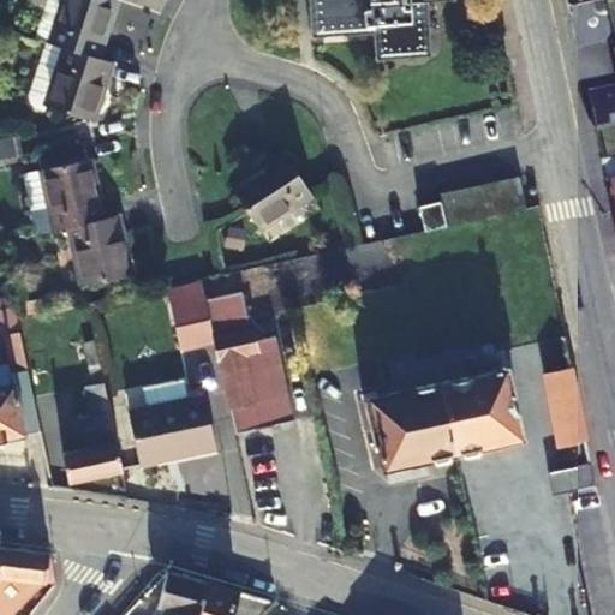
[(51,46),(55,47),(70,0),(53,0),(40,42),(51,46)]
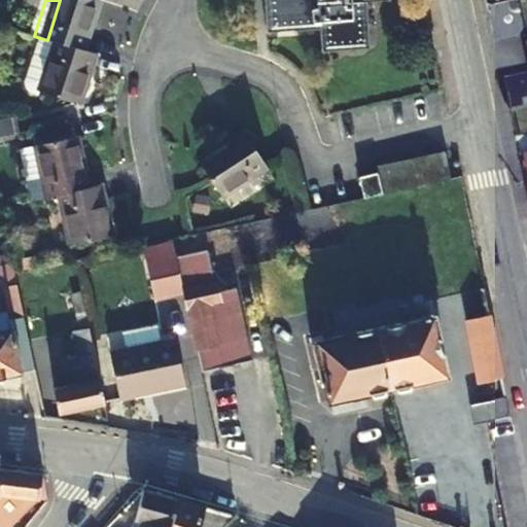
[(60,0),(47,40),(86,54),(102,4),(94,1),(90,0),(60,0)]
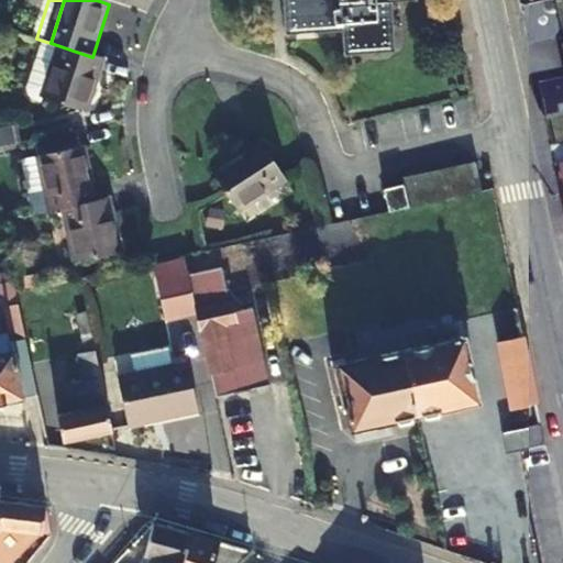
[(286,0),(289,35),(346,29),(350,55),(401,48),(396,0),(286,0)]
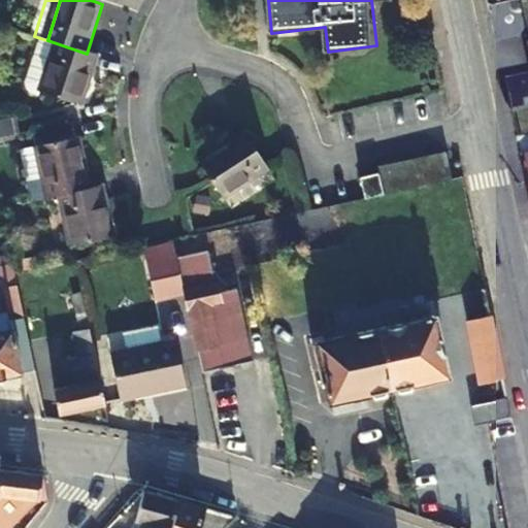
[(527,38),(524,40),(527,54),(527,71),(502,78),(510,109),(527,104),(527,38)]
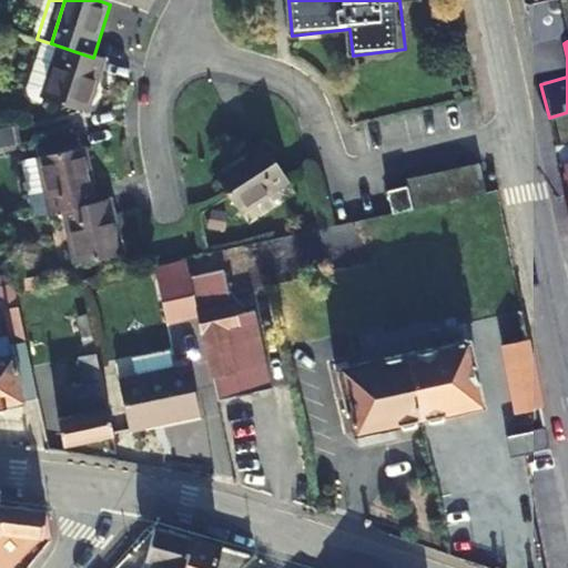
[(51,43),(47,42),(29,101),(44,107),(47,100),(90,114),(107,62),(93,58),(51,43)]
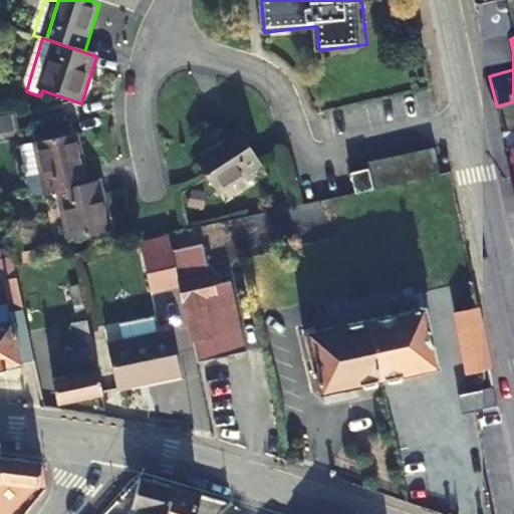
[(0,117),(0,136),(16,133),(12,115),(0,117)]
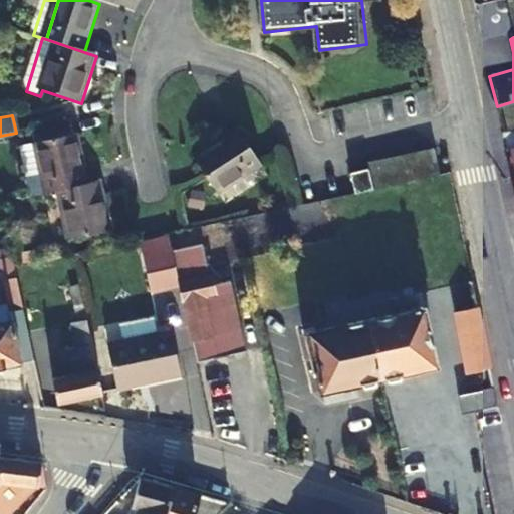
[(197,157),(219,193),(261,166),(239,130),(197,157)]
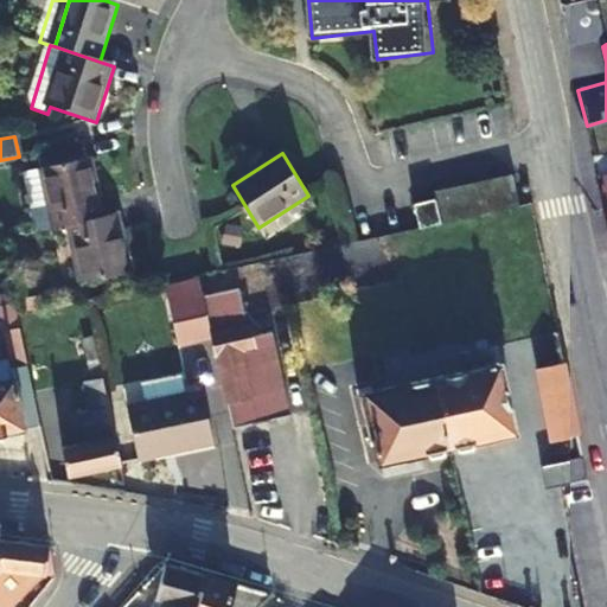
[(77,224),(104,217),(91,160),(45,170),(57,228),(77,224)]
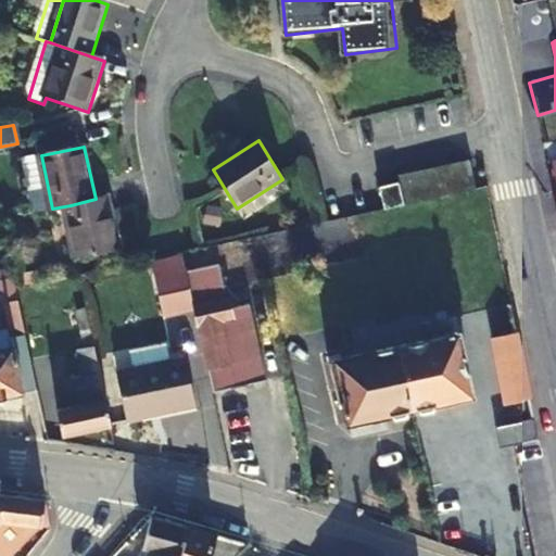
[(465,191),(479,188),(472,160),(459,163),(444,166),(430,169),(416,173),(422,201),(436,198),(451,194),(465,191)]
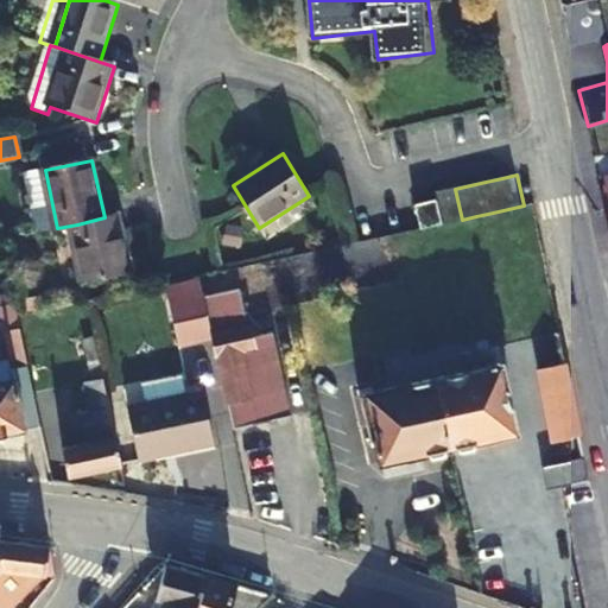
[(462,220),(455,189),(438,192),(445,223),(462,220)]
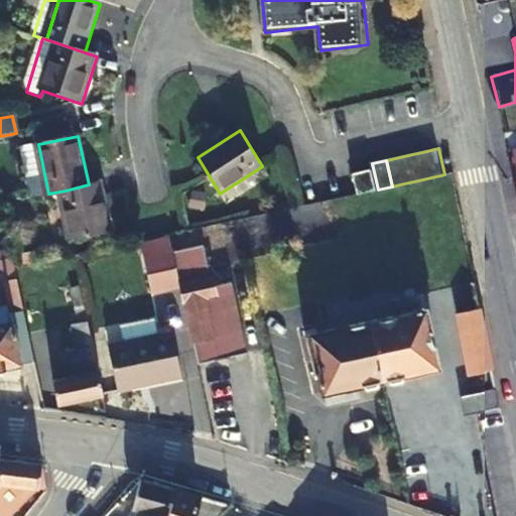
[(360,194),(375,190),(370,168),(356,172),(360,194)]
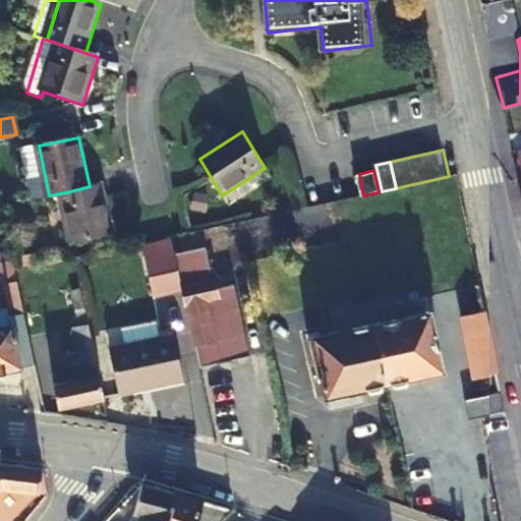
[(90,186),(66,192),(76,243),(112,236),(102,184),(90,186)]
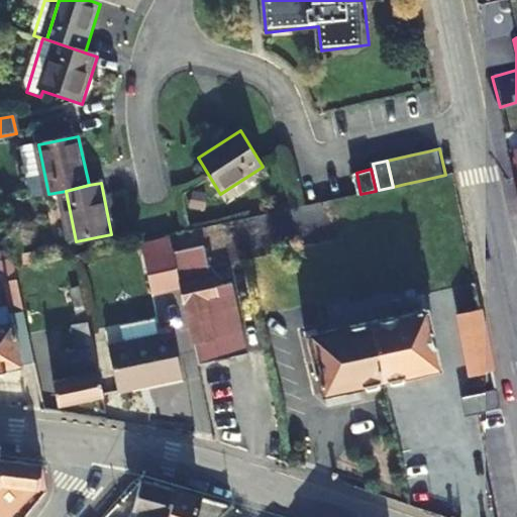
[(153,298),(183,292),(179,270),(179,269),(175,252),(144,259),(153,298)]
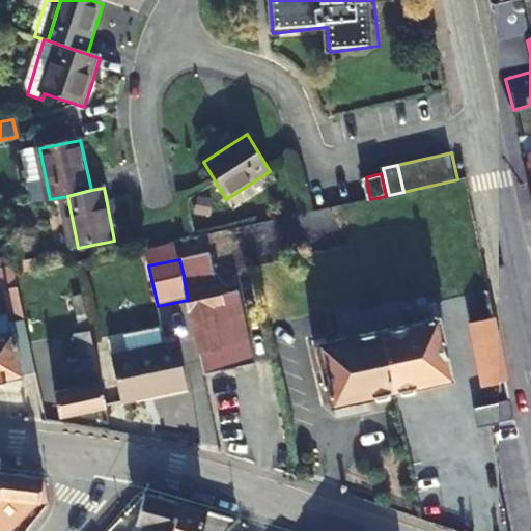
[(215,271),(184,276),(184,277),(188,300),(201,362),(204,376),(255,367),(243,309),(226,312),(224,304),(222,304),(215,271)]
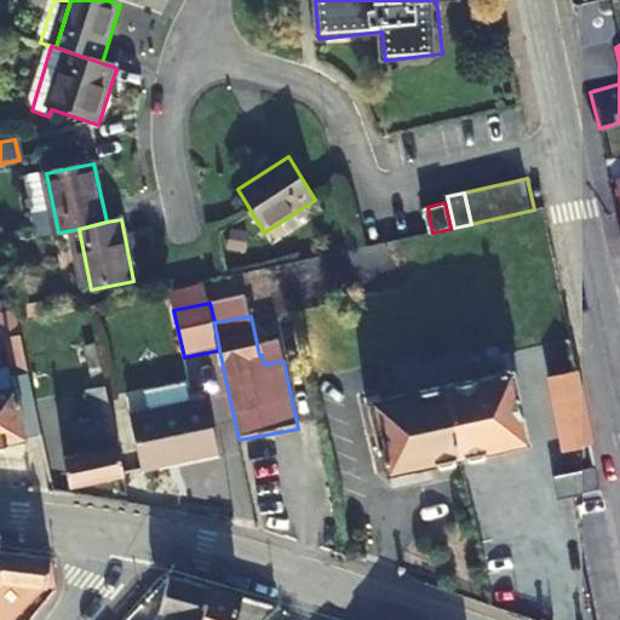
[(574,359),(568,327),(543,333),(550,365),(574,359)]
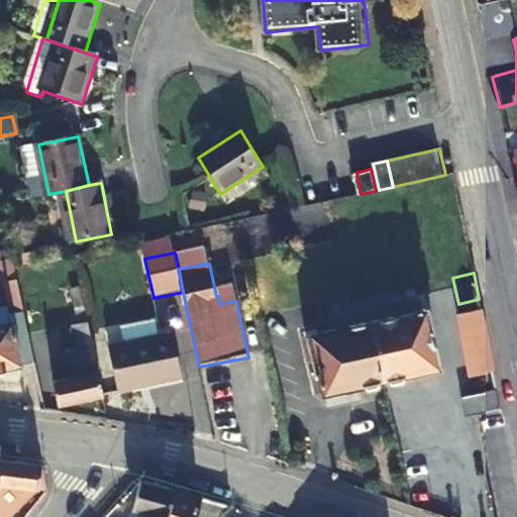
[(16,280),(4,283),(12,322),(0,324),(0,371),(33,365),(26,329),(16,280)]
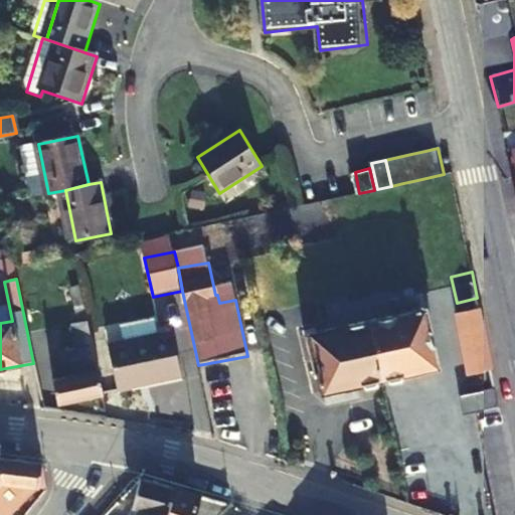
[(369,321),(382,380),(388,379),(389,383),(394,385),(403,383),(404,380),(404,375),(418,372),(418,370),(438,366),(421,293),(391,299),(395,316),(370,321),(369,321)]
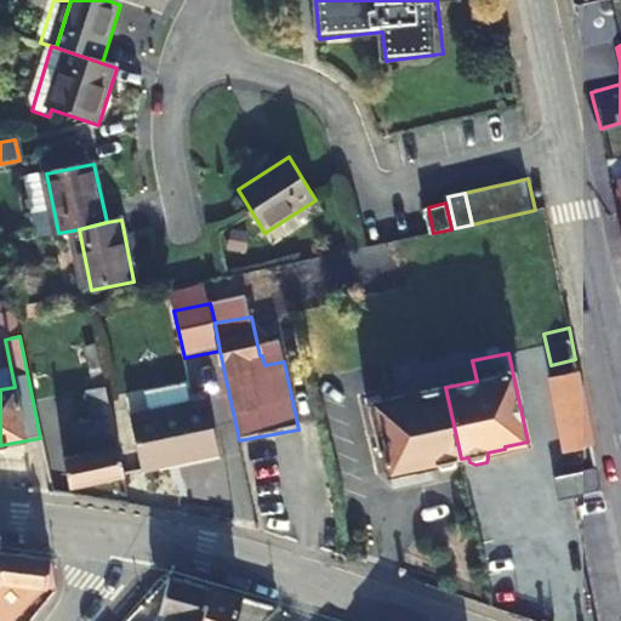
[(592,444),(575,359),(551,365),(564,440),(580,437),(581,446),(592,444)]
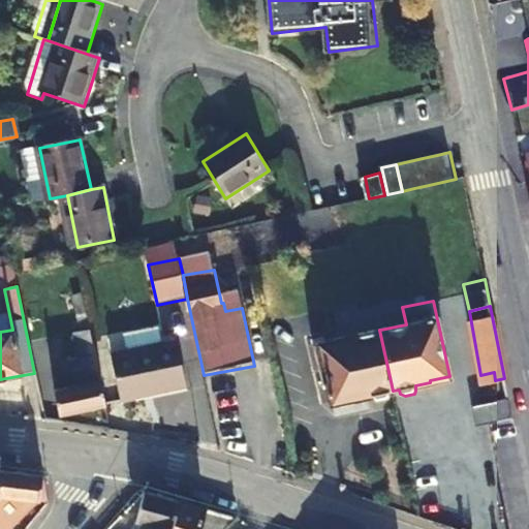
[(393,391),(379,330),(314,344),(322,380),(321,382),(323,385),(330,384),(331,391),(329,392),(330,396),(332,396),(334,402),(355,397),(356,399),(373,395),(375,401),(378,402),(386,400),(390,397),(389,392),(393,391)]
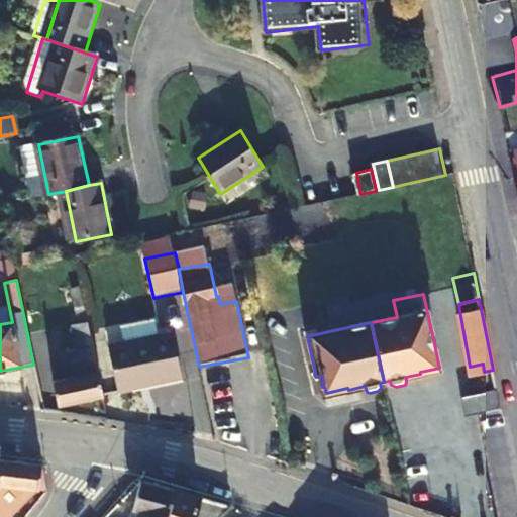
[(98,373),(87,323),(72,327),(77,353),(82,377),(98,373)]
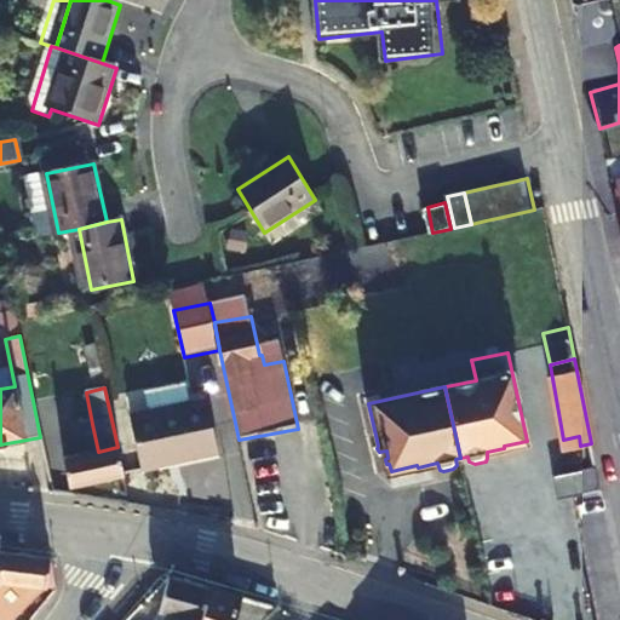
[(56,390),(36,394),(45,432),(64,428),(56,390)]
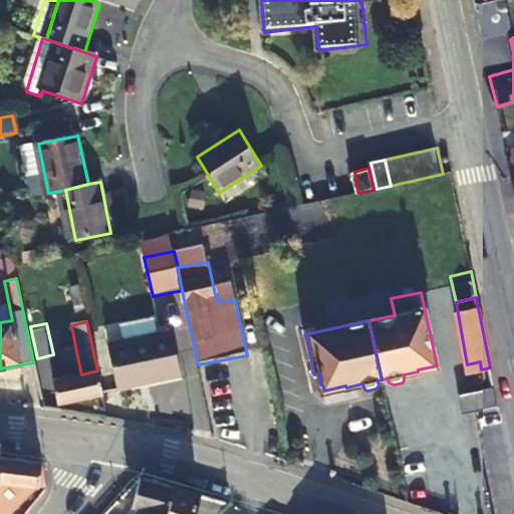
[(173,334),(108,346),(117,390),(182,377),(173,334)]
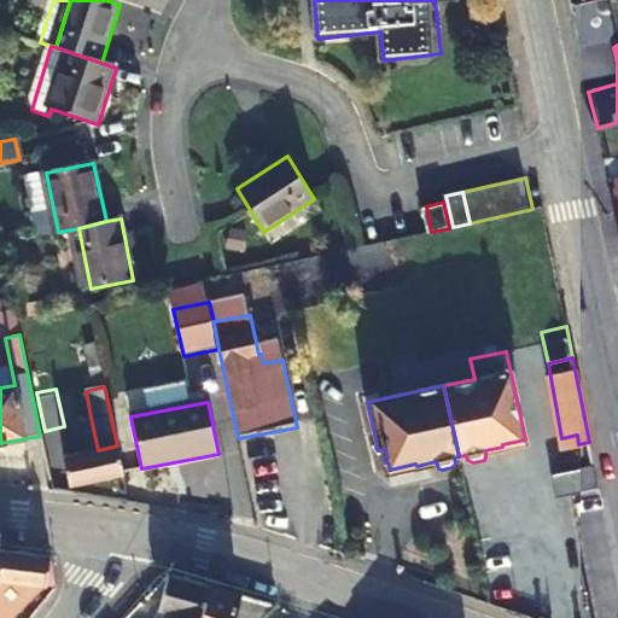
[(98,450),(92,423),(83,425),(87,441),(81,443),(85,454),(98,450)]
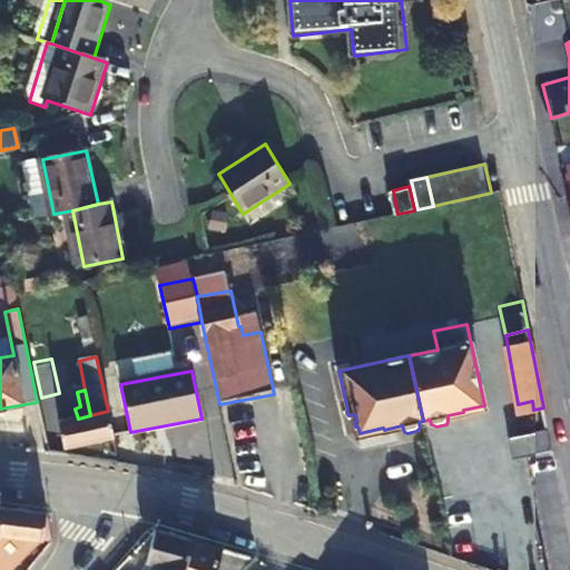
[(108,411),(90,415),(78,419),(57,422),(64,448),(114,438),(108,411)]
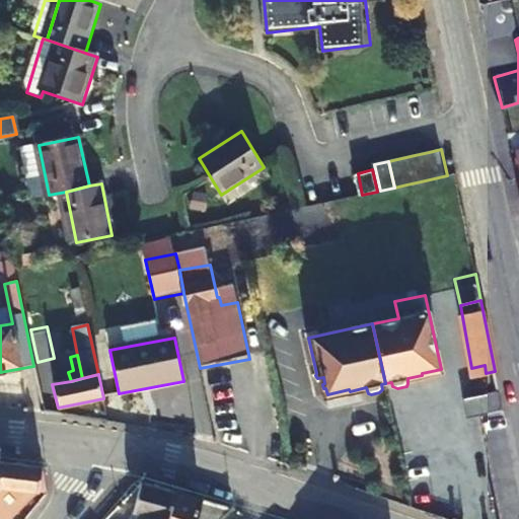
[(480,415),(503,410),(497,382),(462,389),(468,418),(480,415)]
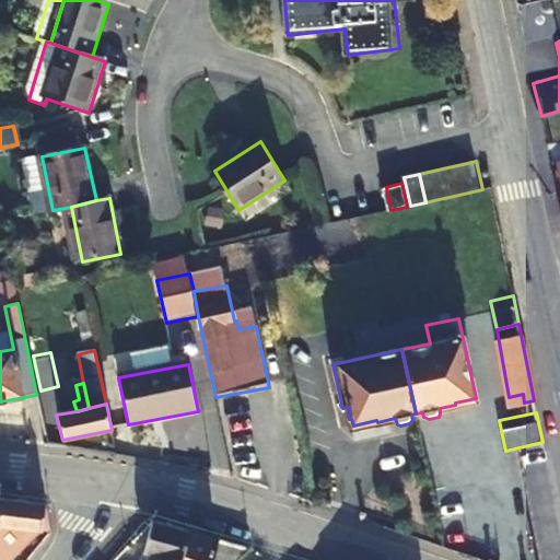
[(0,497),(0,523),(3,525),(43,532),(48,504),(0,497)]
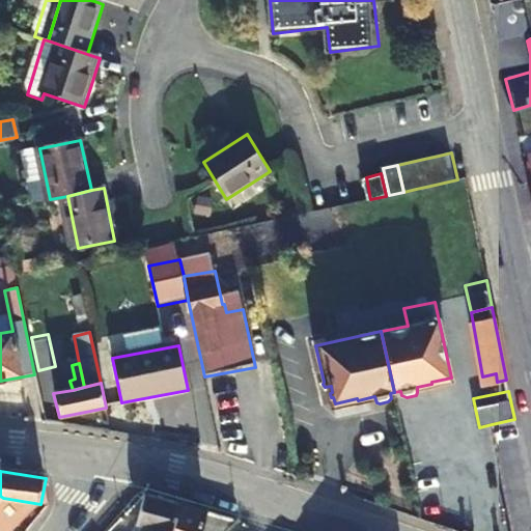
[(145,526),(160,530),(171,530),(179,504),(146,494),(137,524),(145,526)]
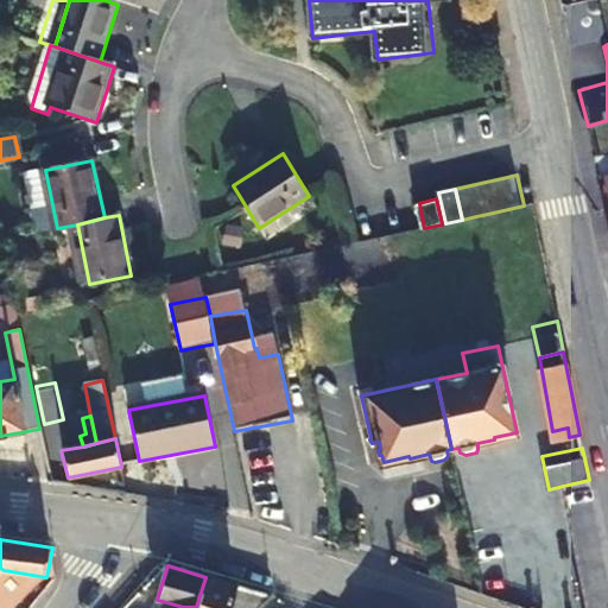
[(4,570),(0,572),(0,576),(12,588),(0,597),(0,607),(11,607),(46,577),(4,570)]
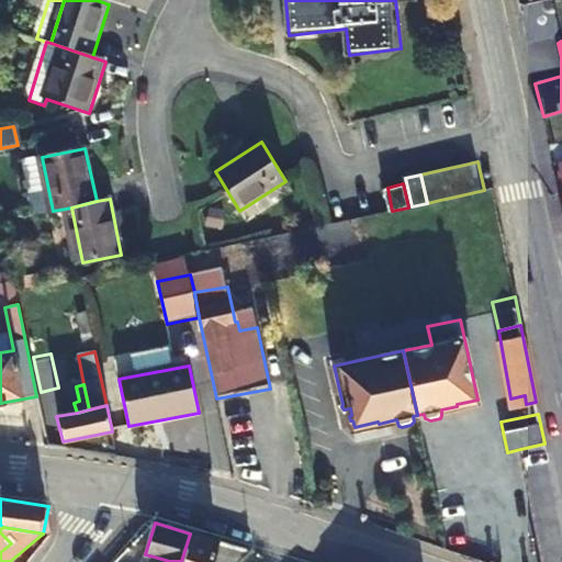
[(212,561),(218,542),(190,534),(181,561),(212,561)]
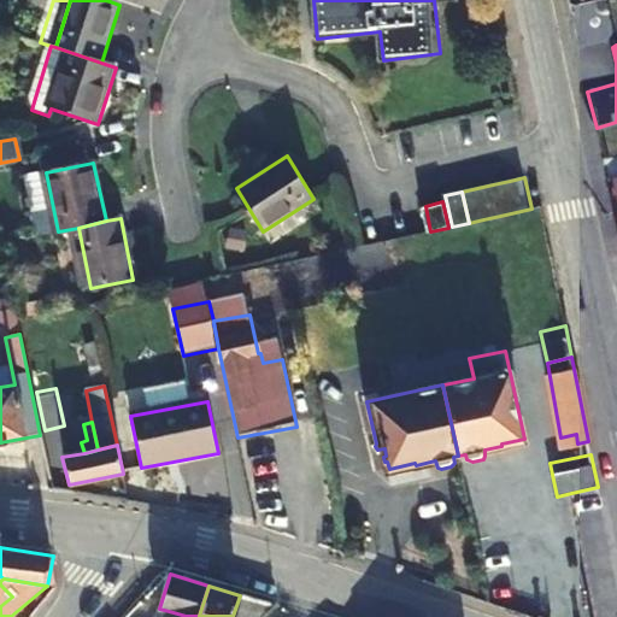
[(264,616),(275,606),(240,595),(233,616),(264,616)]
